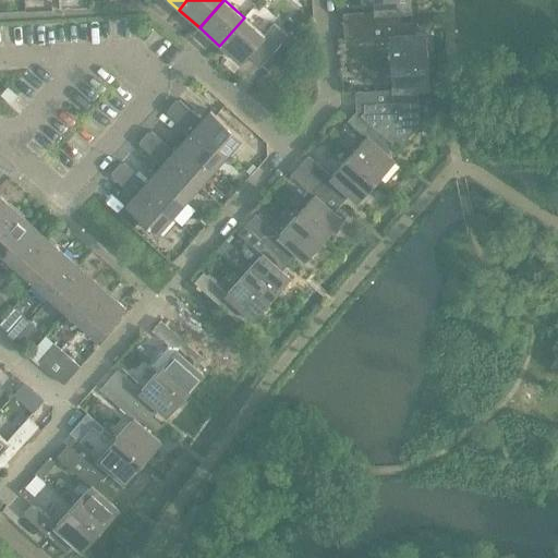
[(343,14),(344,27),(398,25),(398,13),(412,12),(411,0),(374,0),(375,12),(343,14)]
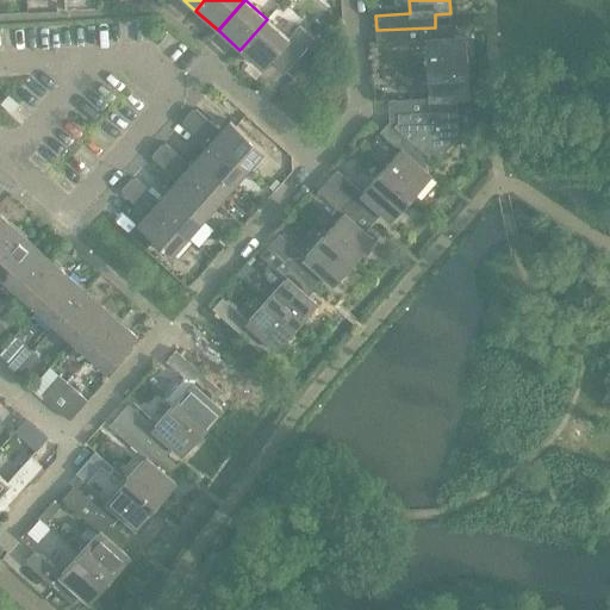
[(267,19),(240,50),(262,69),(271,61),(285,73),(316,39),(300,26),(288,38),(267,19)]
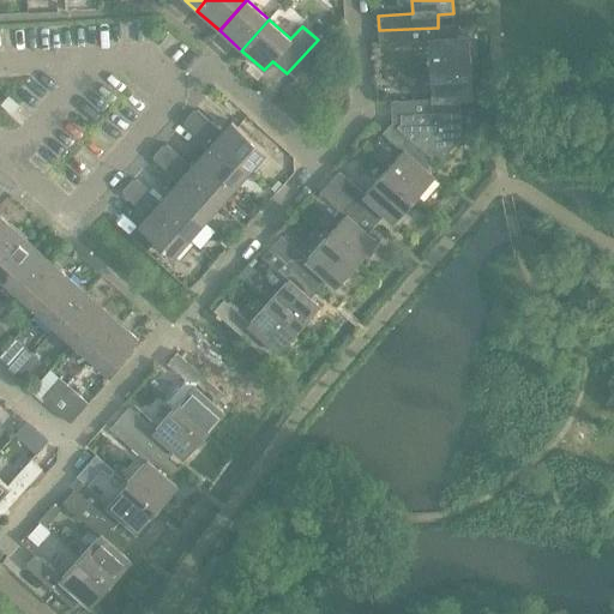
[(438,28),(379,30),(379,44),(428,42),(431,71),(471,68),(469,37),(453,38),(452,26),(438,28)]
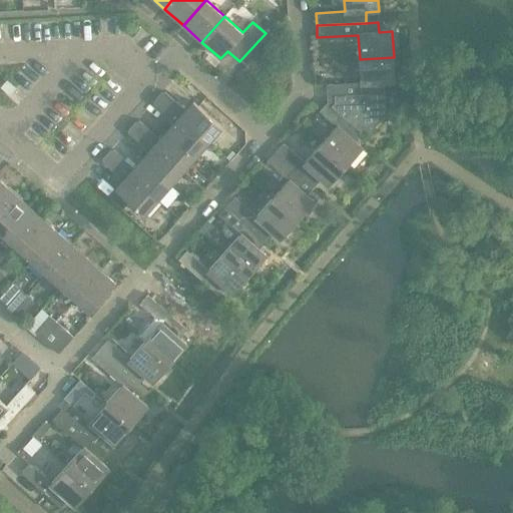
[(333,97),(328,103),(360,132),(366,137),(387,115),(386,93),(383,93),(382,83),(396,83),(394,57),(360,59),(361,83),(332,85),(333,97)]
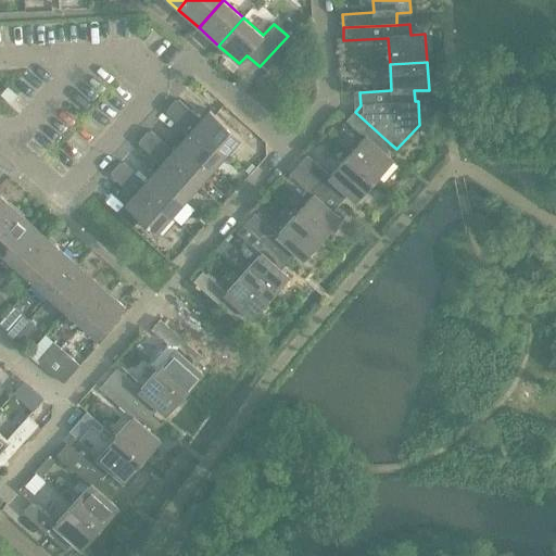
[(19,97),(10,89),(9,88),(2,96),(12,103),(19,97)]
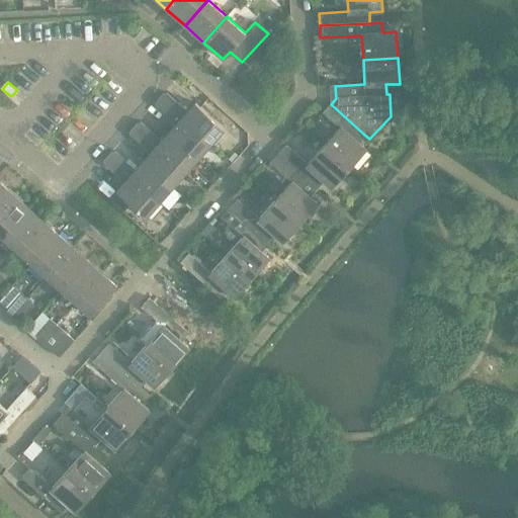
[(160,98),(182,118),(211,144),(225,128),(195,103),(188,112),(167,93),(164,94),(160,98)]
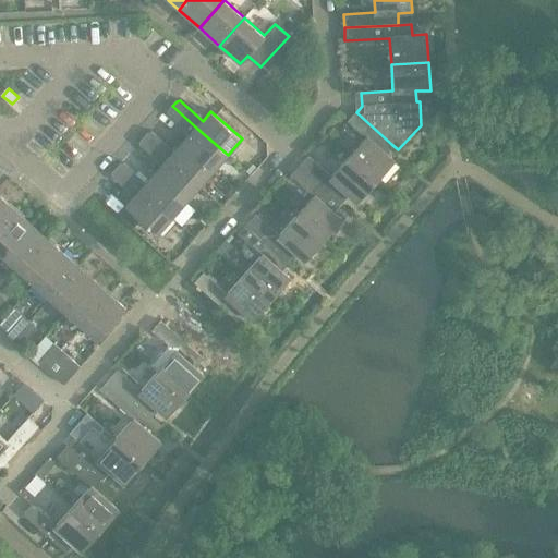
[(172,106),(168,110),(168,113),(191,134),(182,143),(214,170),(228,155),(196,128),(172,106)]
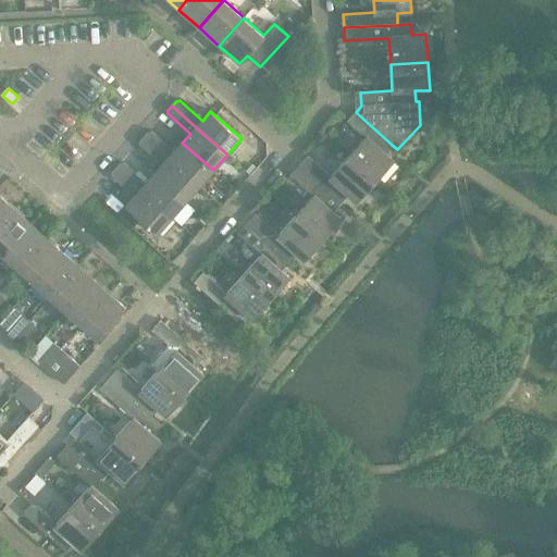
[(366,138),(348,157),(376,182),(395,161),(384,151),(391,144),(356,112),(347,122),(366,138)]
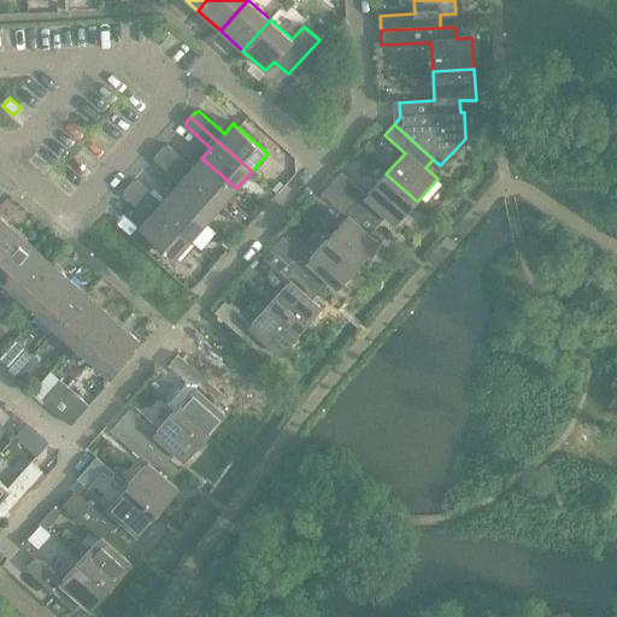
[(193,168),(169,146),(164,146),(159,152),(187,175),(221,206),(236,188),(201,158),(193,168)]
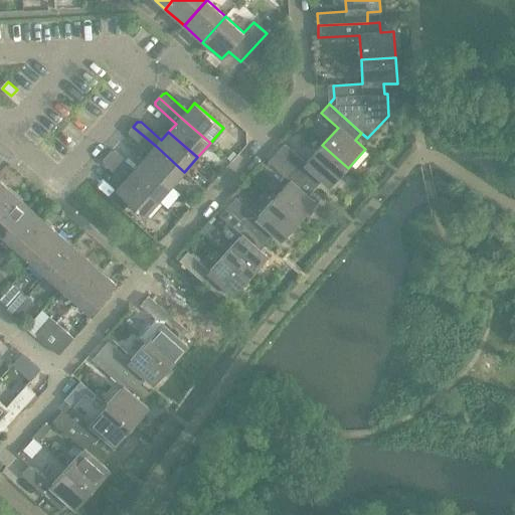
[(184,172),(133,127),(130,131),(130,134),(150,153),(143,161),(171,186),(184,172)]
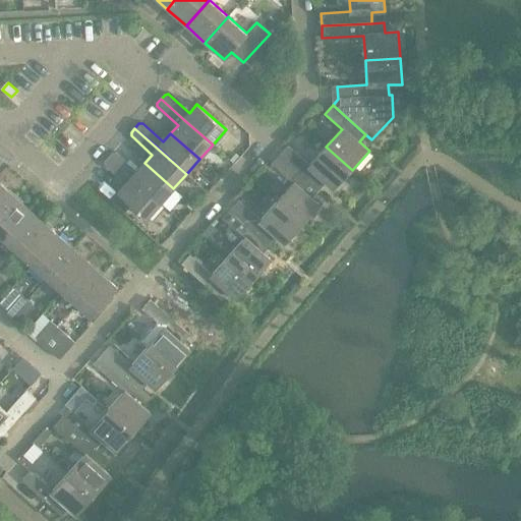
[(288,146),(280,155),(317,188),(325,180),(335,189),(352,170),(326,147),(309,165),(288,146)]
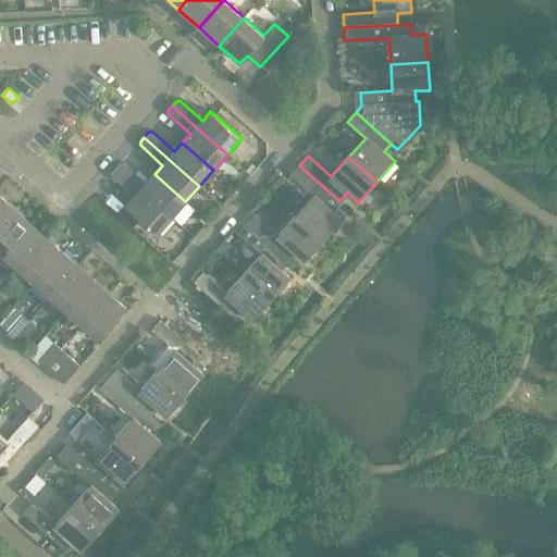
[(155,174),(147,183),(124,163),(121,163),(116,168),(171,217),(185,201),(155,174)]
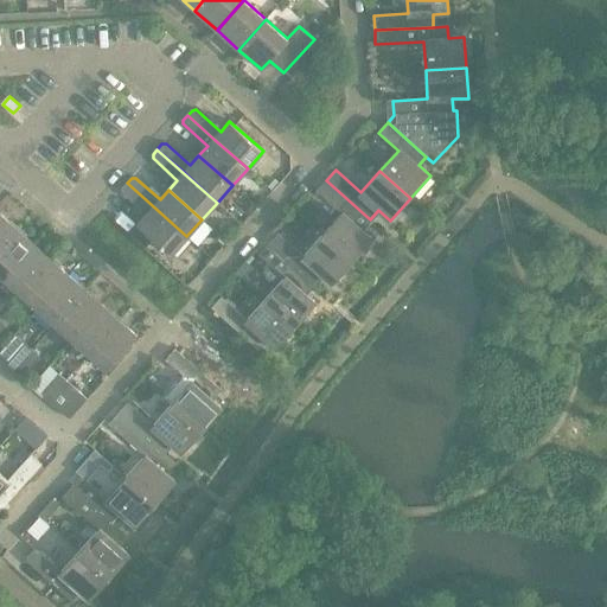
[(342,213),(323,235),(353,262),(374,240),(362,229),(370,219),(326,180),(317,191),(342,213)]
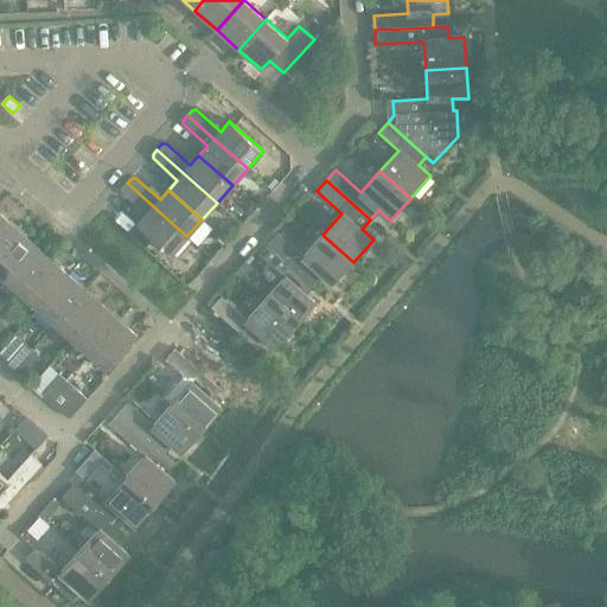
[(147,213),(138,224),(171,254),(186,236),(127,183),(122,189),(122,192),(147,213)]
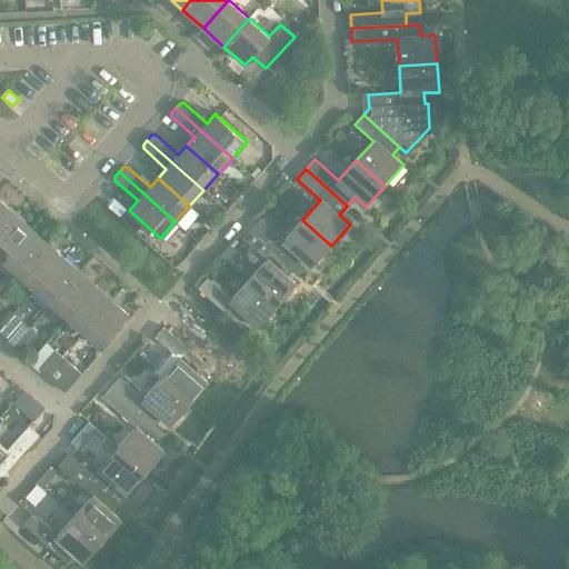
[(0,233),(17,215),(0,200),(0,233)]
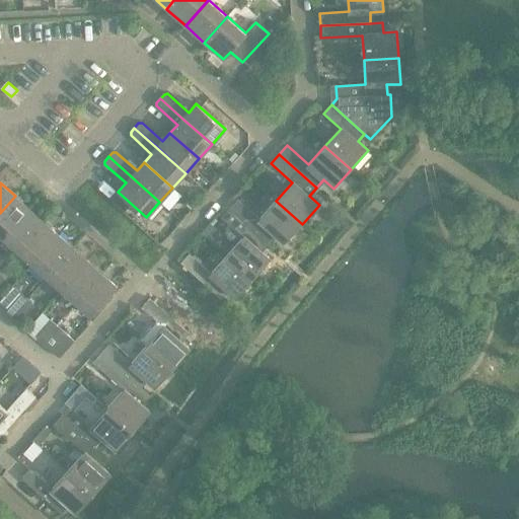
[(15,196),(0,213),(0,234),(4,238),(29,209),(15,196)]
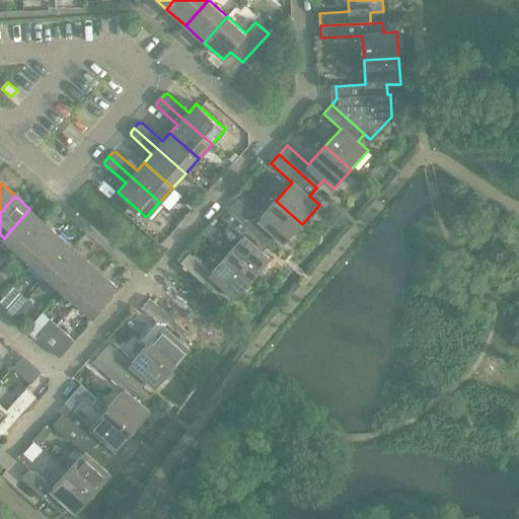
[(238,200),(230,209),(268,242),(275,234),(285,243),(302,224),(276,201),(260,219),(238,200)]
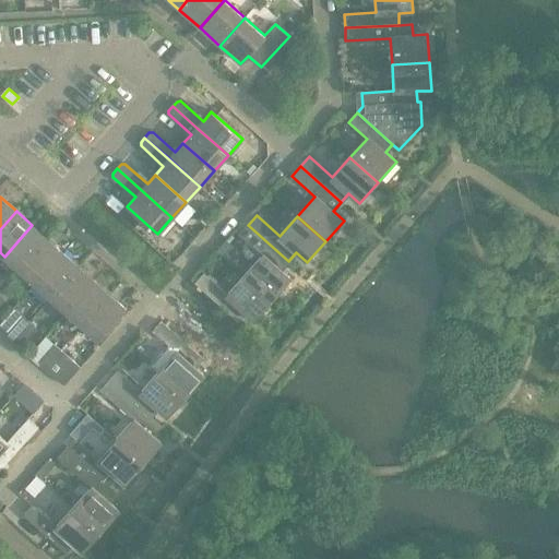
[(32,225),(4,257),(20,270),(48,239),(32,225)]
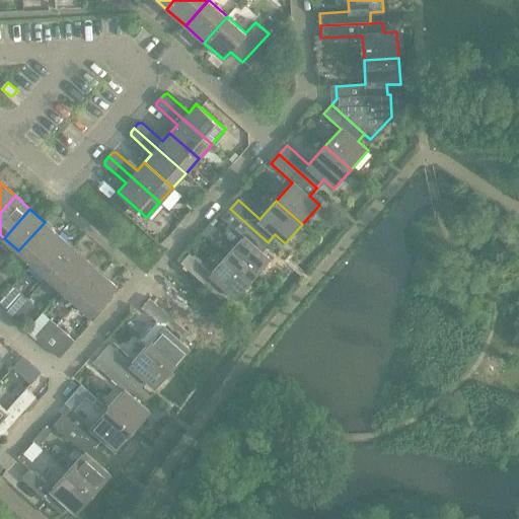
[(243,237),(227,255),(253,279),(271,258),(261,250),(268,242),(230,209),(222,218),(243,237)]
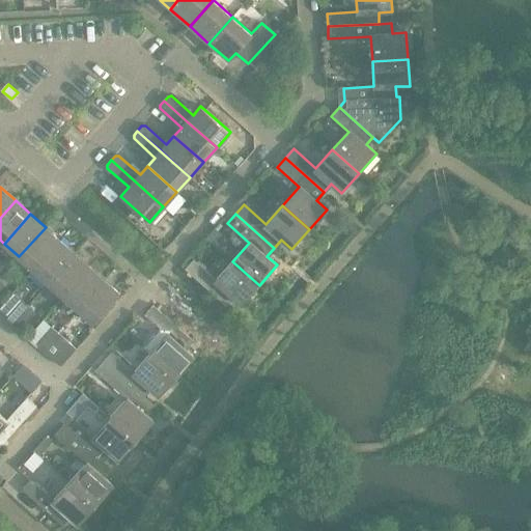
[(46,227),(19,256),(33,270),(60,241),(46,227)]
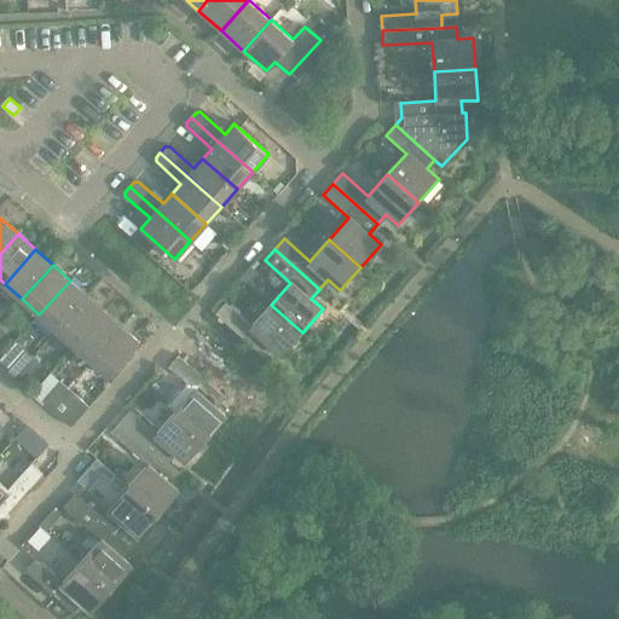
[(70,281),(39,314),(57,330),(87,296),(70,281)]
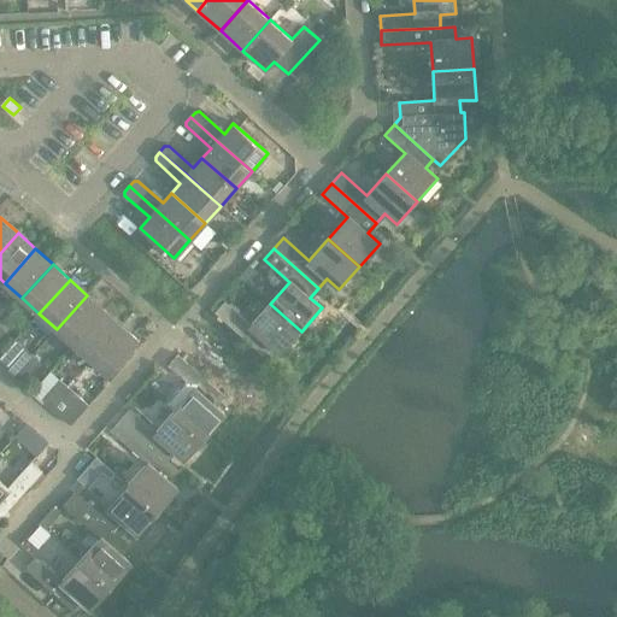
[(87,295),(57,329),(74,345),(105,310),(87,295)]
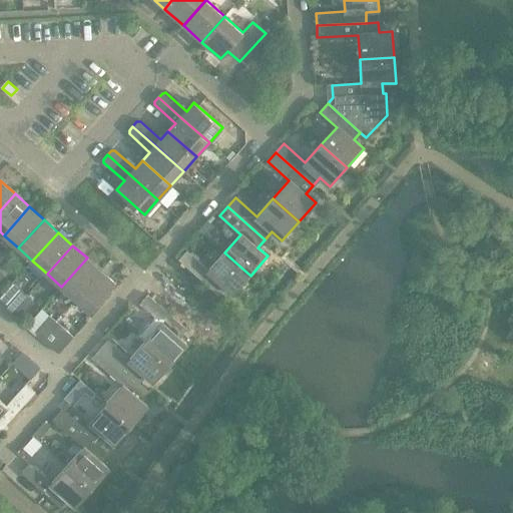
[(250,276),(224,252),(208,271),(187,250),(179,261),(216,294),(223,286),(233,295),(250,276)]
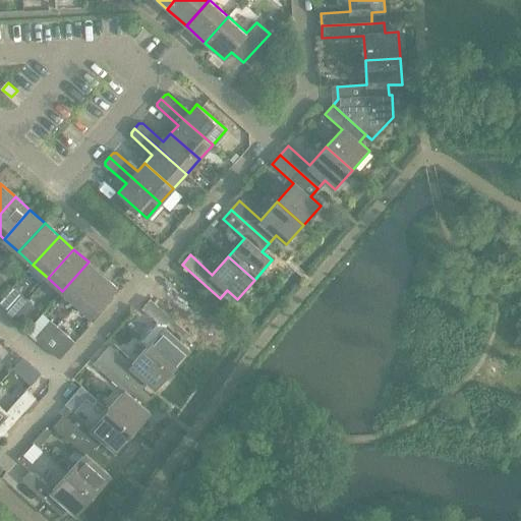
[(89,262),(62,291),(77,304),(103,275),(89,262)]
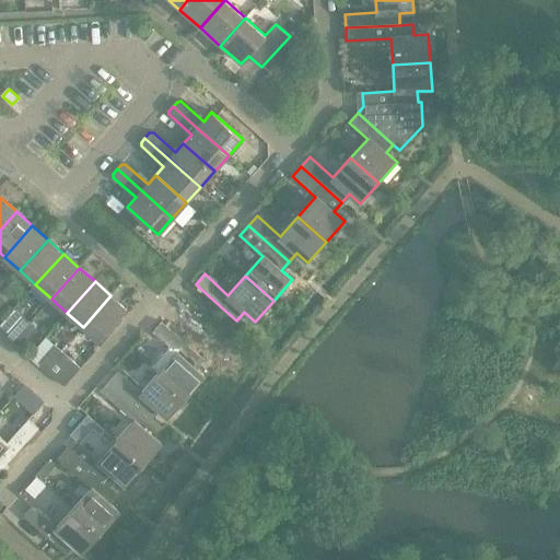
[(111,295),(83,327),(100,341),(127,311),(111,295)]
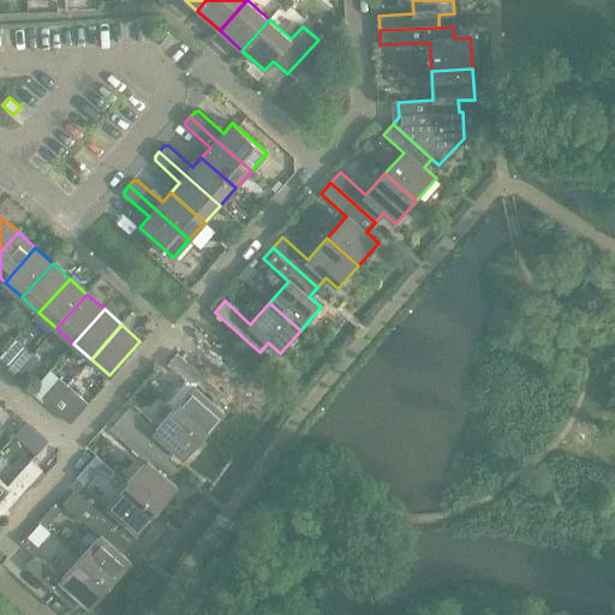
[(10,371),(15,375),(33,354),(25,348),(10,366),(10,371)]
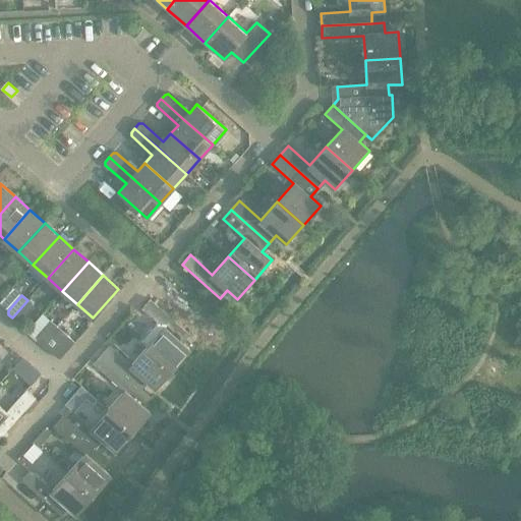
[(164,329),(148,347),(174,369),(191,350),(181,342),(188,334),(151,299),(141,309),(164,329)]
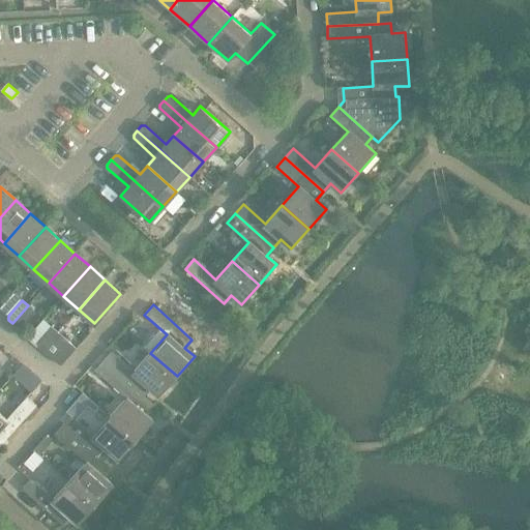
[(28,305),(12,323),(17,327),(21,327),(34,312),(28,305)]
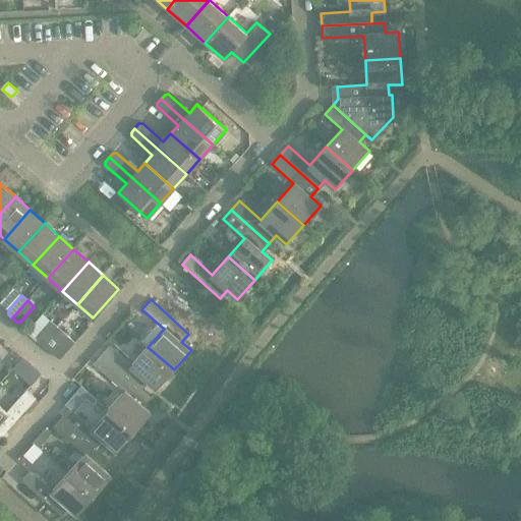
[(37,340),(42,344),(57,327),(51,321),(37,337),(37,340)]
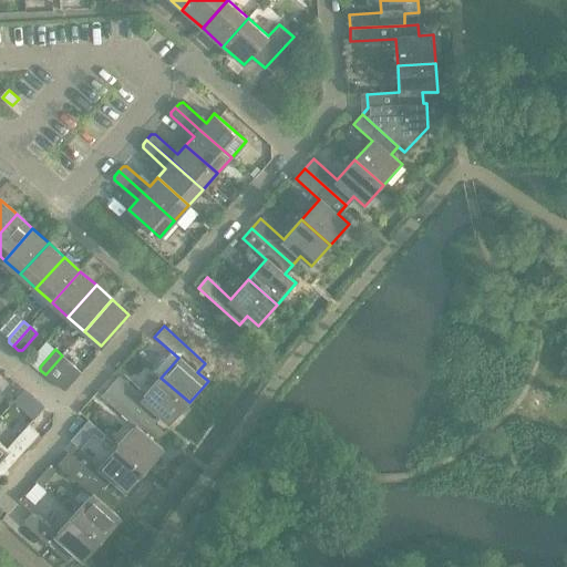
[(62,356),(45,374),(63,391),(66,390),(82,373),(62,356)]
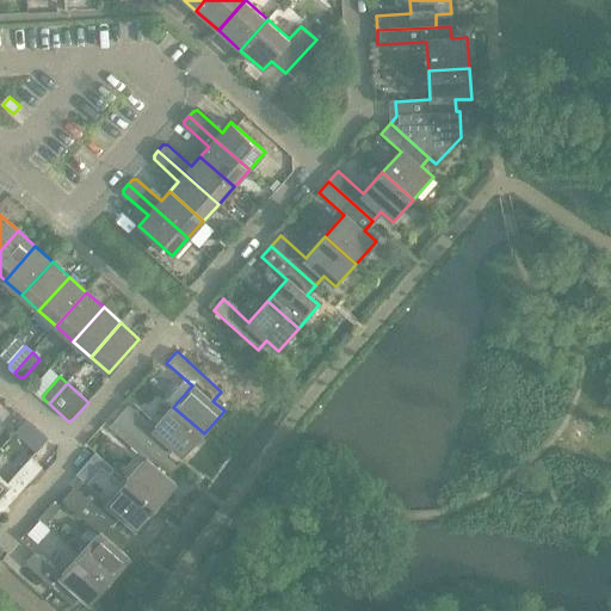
[(129,406),(119,417),(164,455),(172,446),(184,456),(204,433),(173,407),(154,429),(129,406)]
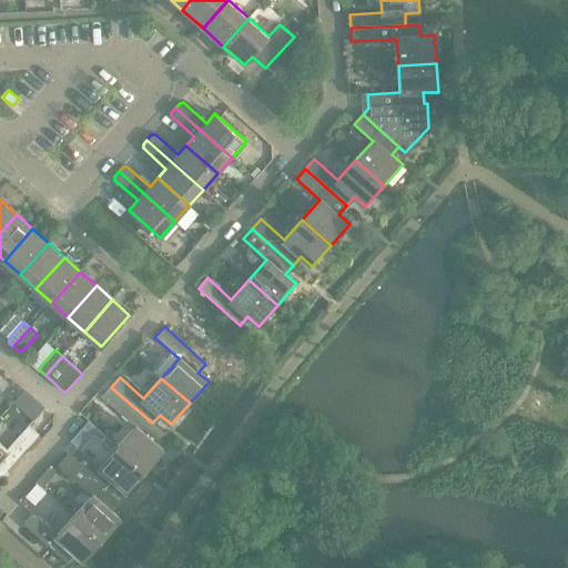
[(152,423),(111,387),(102,397),(135,427),(119,446),(146,472),(165,450),(154,440),(162,432),(152,423)]
